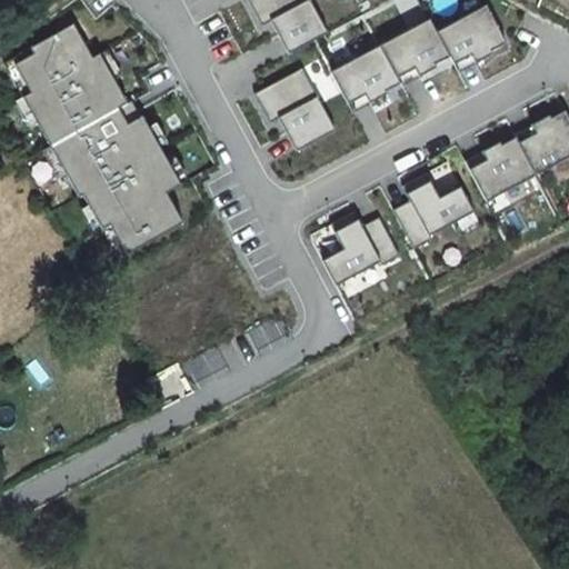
[(289,53),(328,33),(310,0),(248,0),(262,26),(271,21),(289,53)]
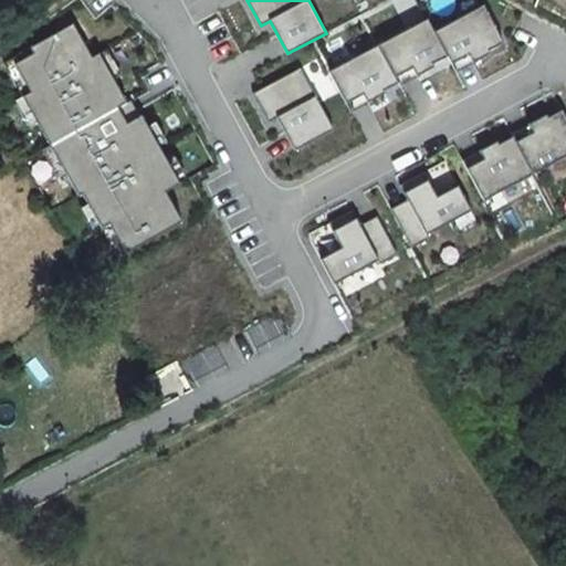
[(447,54),(451,63),(469,53),(473,62),(490,52),(489,50),(503,42),(484,6),(435,32),(447,54)]
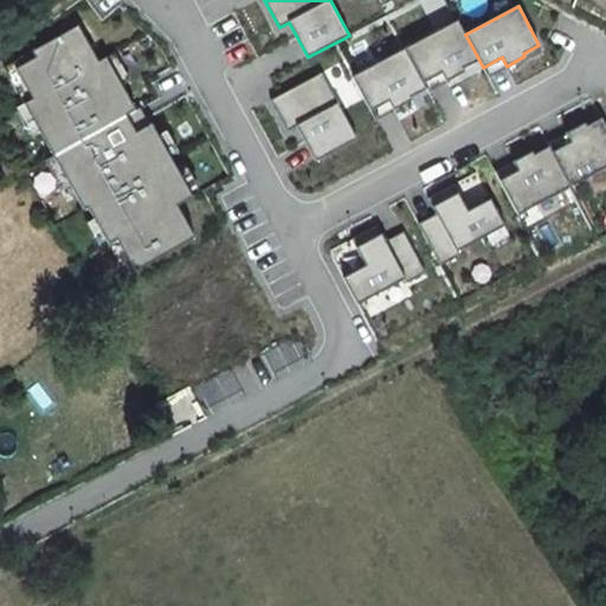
[(465,34),(458,20),(405,49),(423,81),(442,71),(446,81),(465,70),(463,68),(478,58),(465,34)]
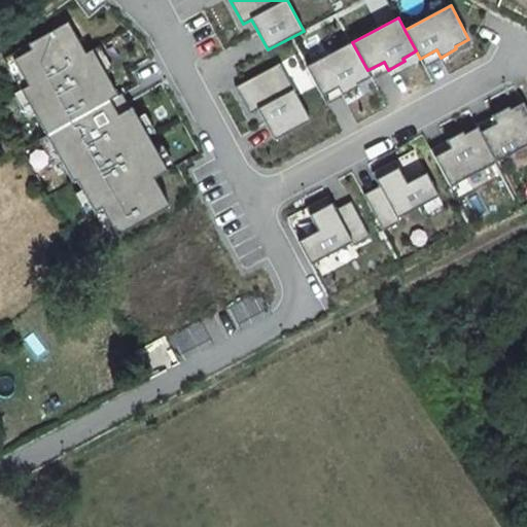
[(135,107),(132,109),(125,94),(120,95),(95,49),(89,54),(71,22),(32,43),(35,48),(16,59),(31,84),(24,89),(76,182),(79,180),(98,212),(104,208),(119,236),(172,206),(156,178),(170,171),(135,107)]
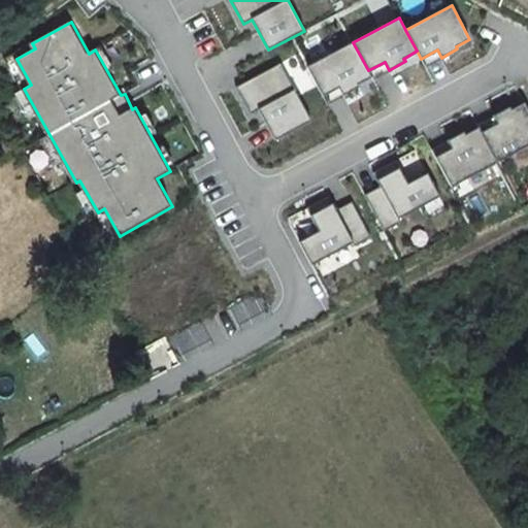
[(353,42),(307,67),(323,95),(338,87),(342,94),(359,86),(357,83),(371,75),(368,70),(353,42)]
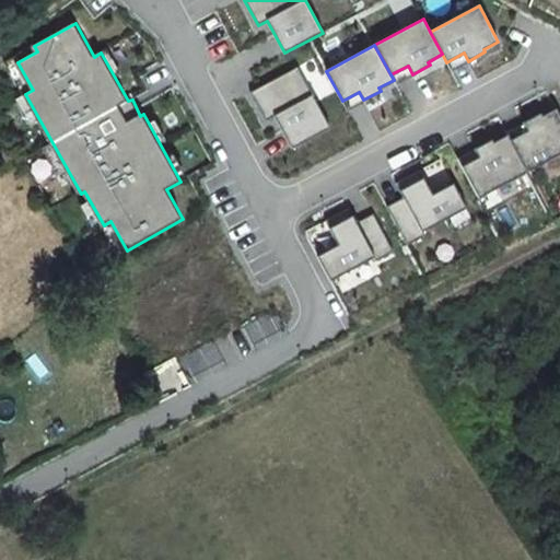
[(33,90),(18,62),(37,51),(34,46),(7,61),(25,94),(33,90)]
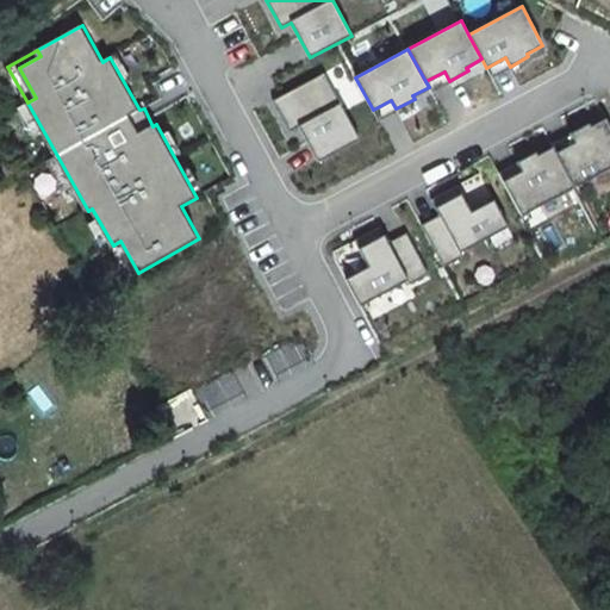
[(486,68),(491,76),(510,67),(505,57),(486,68)]
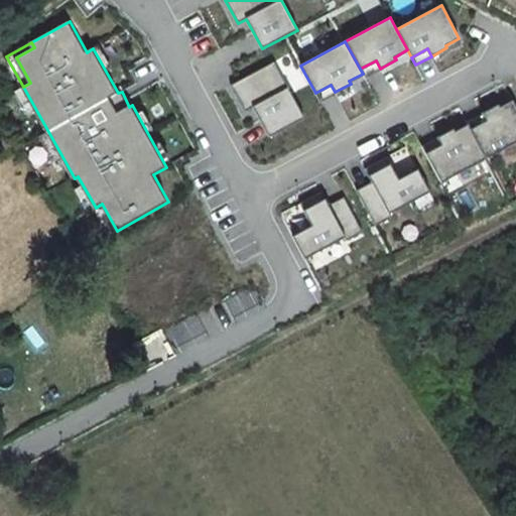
[(364,77),(380,69),(376,60),(360,69),(363,74),(364,77)]
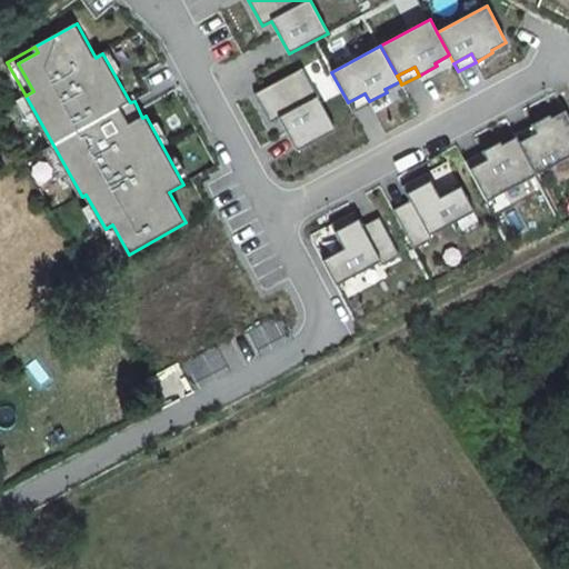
[(271,123),(280,119),(298,151),(337,130),(303,68),(256,95),(271,123)]
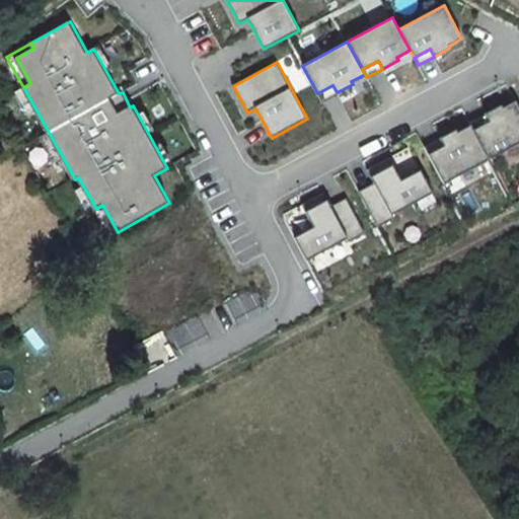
[(332,85),(317,93),(321,101),(337,92),(332,85)]
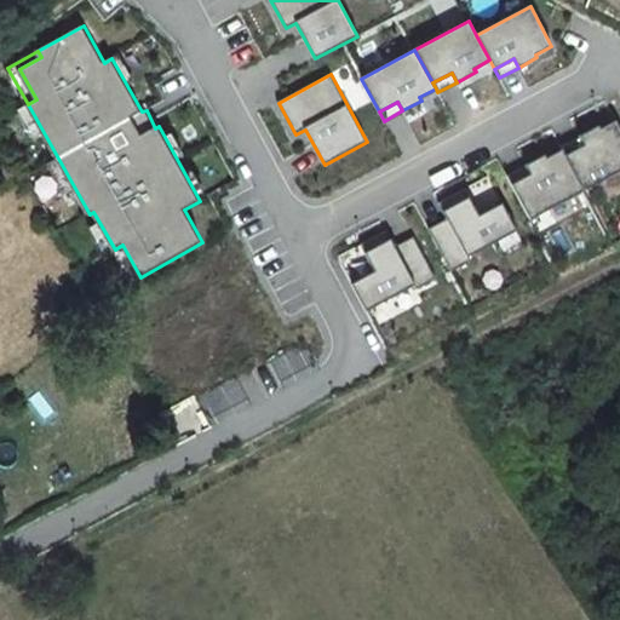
[(584,145),(566,155),(584,190),(619,171),(619,127),(616,121),(600,130),(598,126),(579,136),(584,145)]
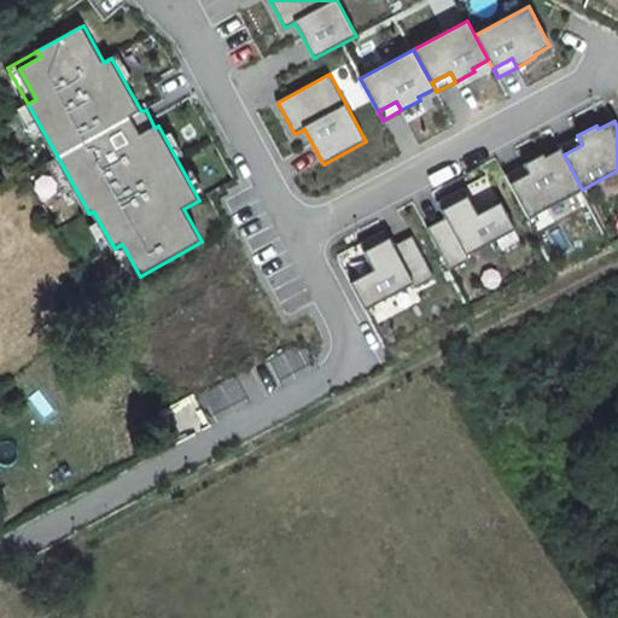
[(560,149),(564,155),(582,145),(577,135),(559,146),(560,149)]
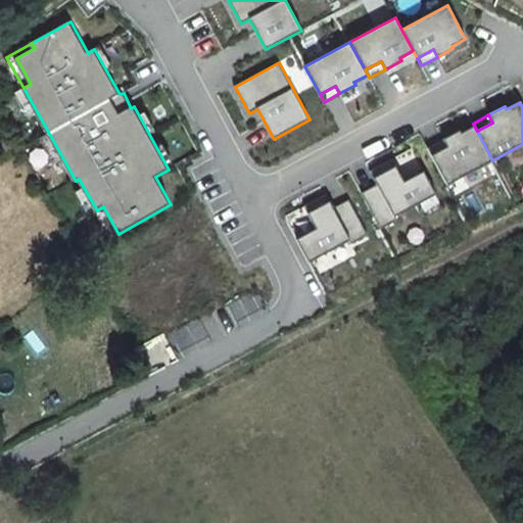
[(447,147),(431,155),(447,185),(492,160),(477,131),(474,126),(461,133),(460,131),(443,139),(447,147)]
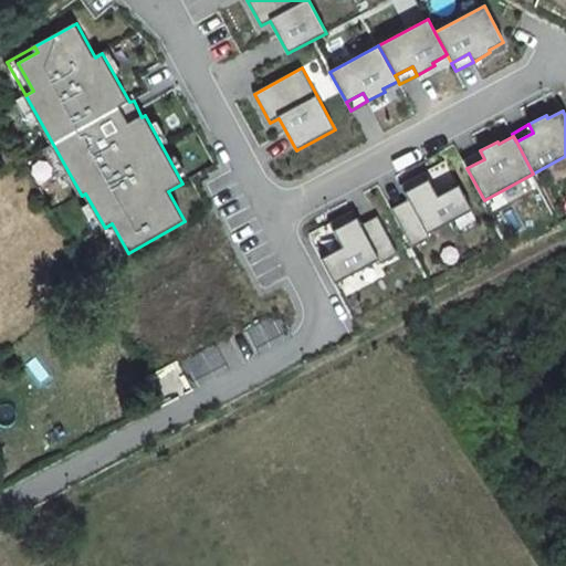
[(462,160),(467,168),(484,159),(480,150),(462,160)]
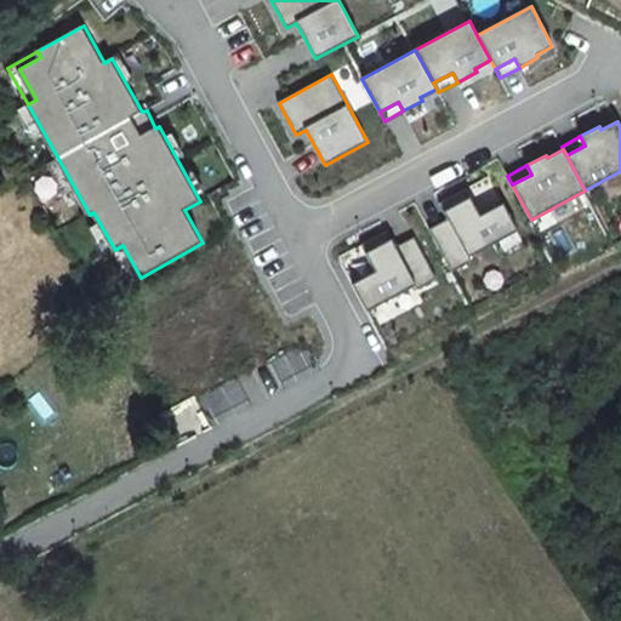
[(429,229),(451,271),(472,261),(469,256),(518,231),(503,203),(480,216),(466,189),(439,203),(448,220),(429,229)]
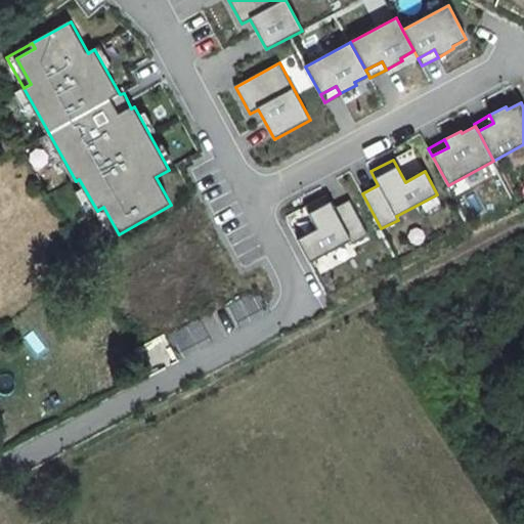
[(351,245),(368,235),(349,200),(334,209),(326,194),(304,207),(316,229),(297,239),(309,263),(350,242),(351,245)]
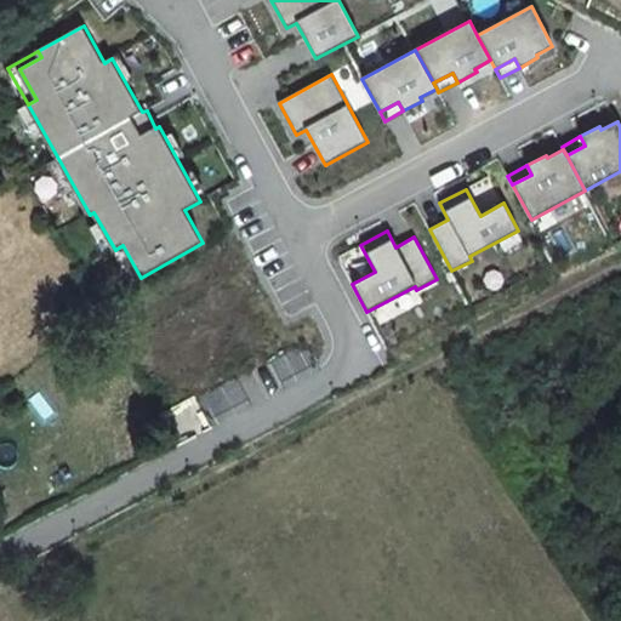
[(123,245),(115,250),(134,281),(141,278),(123,245)]
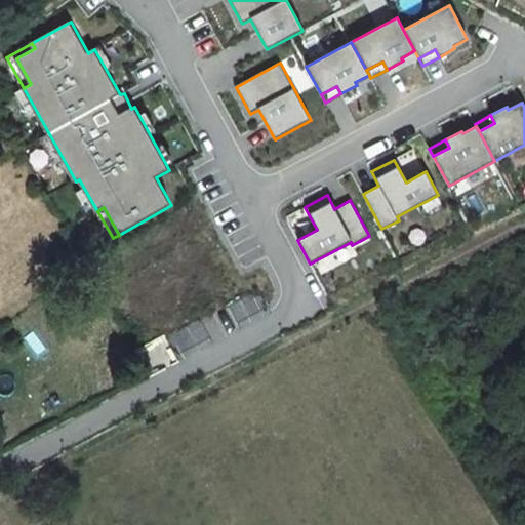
All buildings are outlined.
